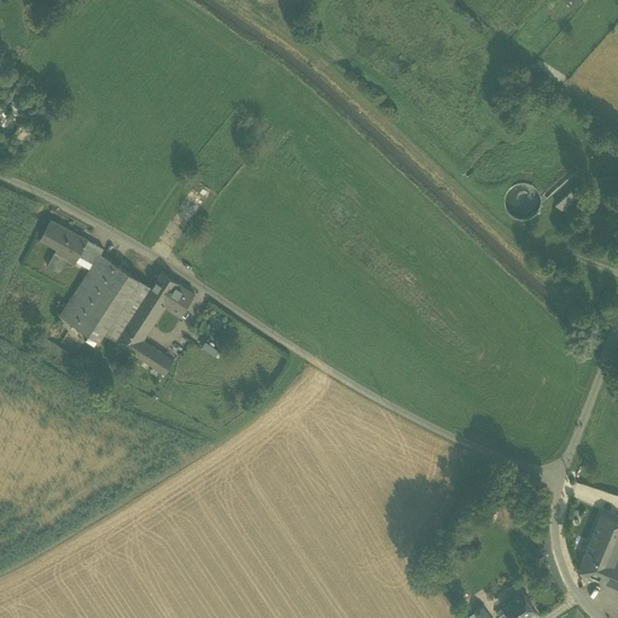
[(33,134),(17,127),(11,139),(25,147),(33,134)]
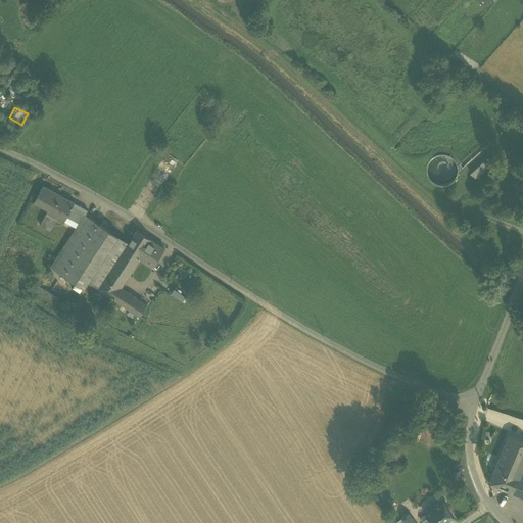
[(436,186),(443,187),(450,185),(457,179),(459,172),(457,164),(453,158),(445,155),(437,155),(431,159),(427,167),(427,174),(430,181),(436,186)]
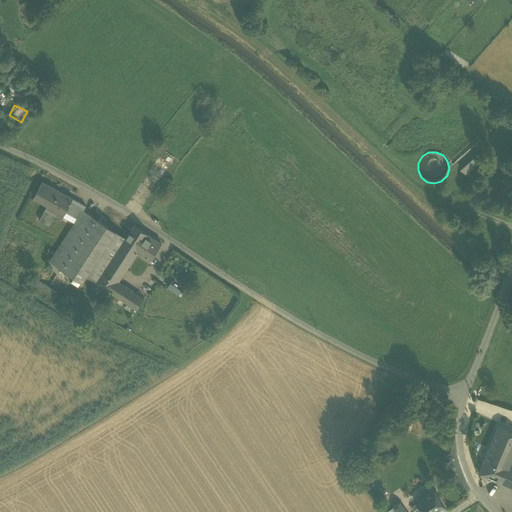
[(41,183),(33,199),(47,206),(39,221),(49,227),(56,214),(63,218),(66,210),(79,217),(82,211),(85,207),(41,183)]
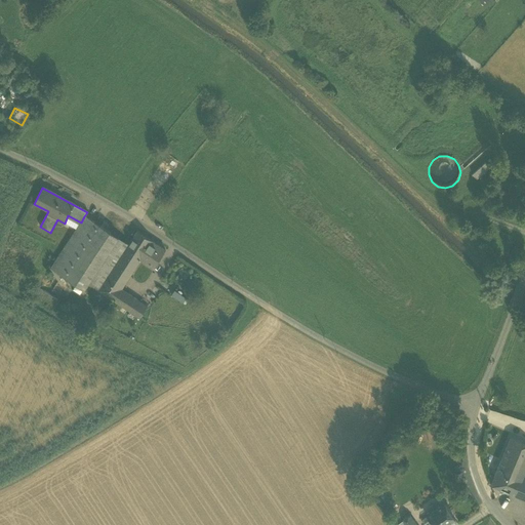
[(68,215),(65,224),(76,230),(81,223),(68,215)]
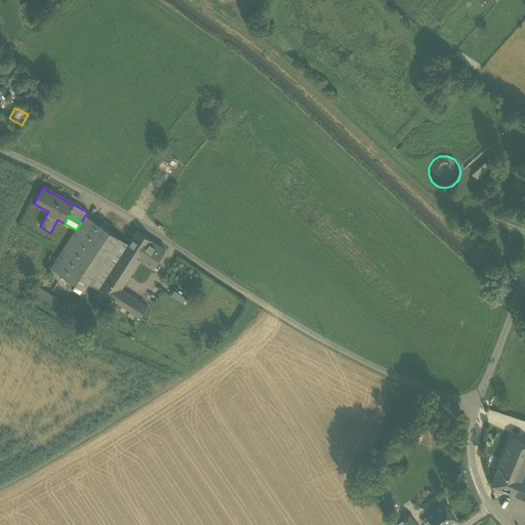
[(124,252),(128,245),(117,238),(84,216),(81,223),(76,230),(50,270),(83,290),(87,285),(98,291),(124,252)]
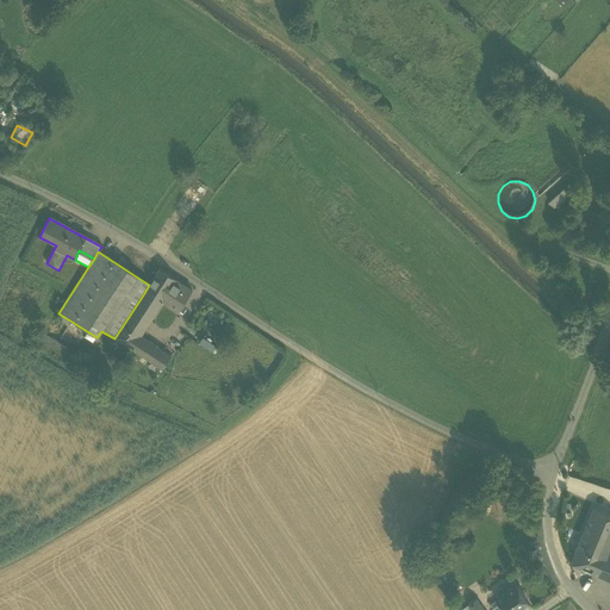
[(192,292),(159,271),(149,285),(144,293),(161,304),(176,315),(192,292)]
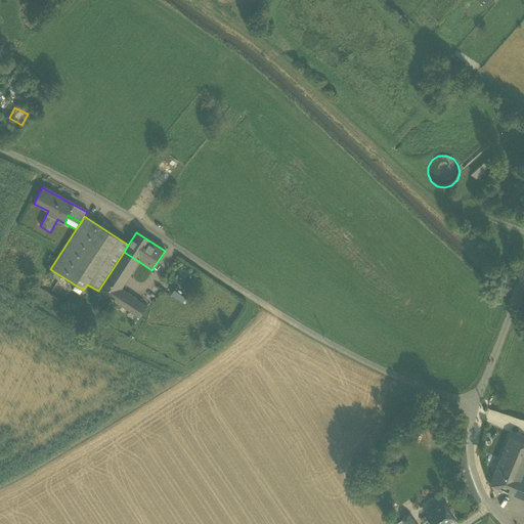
[(138,261),(124,252),(98,291),(113,301),(120,290),(138,261)]
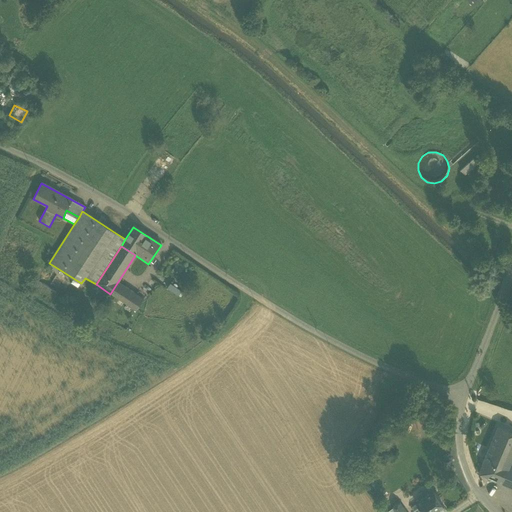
[(143,301),(117,283),(110,294),(136,311),(143,301)]
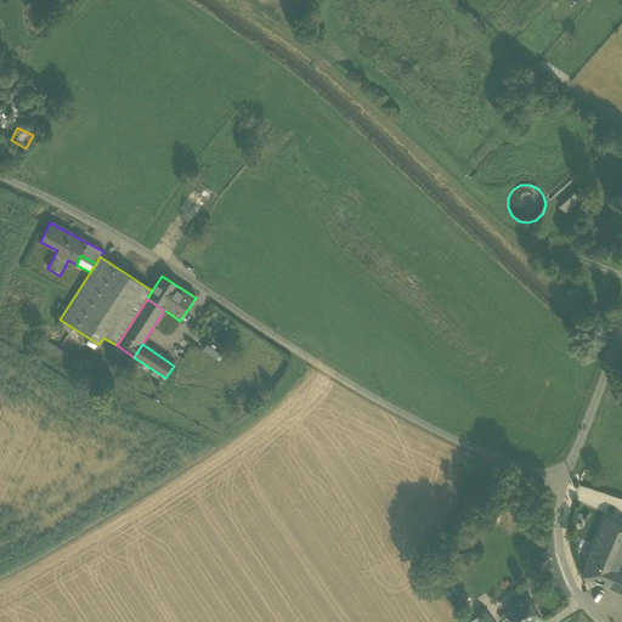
[(216,352),(205,345),(202,351),(213,357),(216,352)]
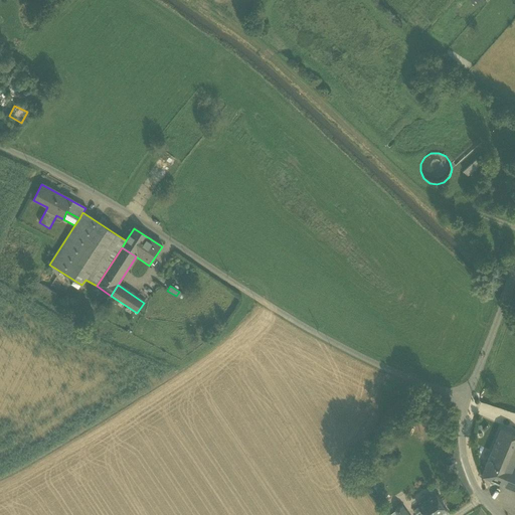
[(514,437),(500,431),(492,451),(514,460),(514,437)]
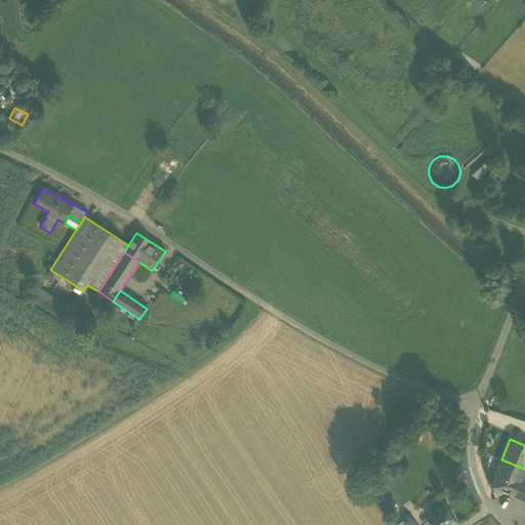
[(524,471),(524,469),(501,459),(491,487),(515,496),(522,479),(524,471)]
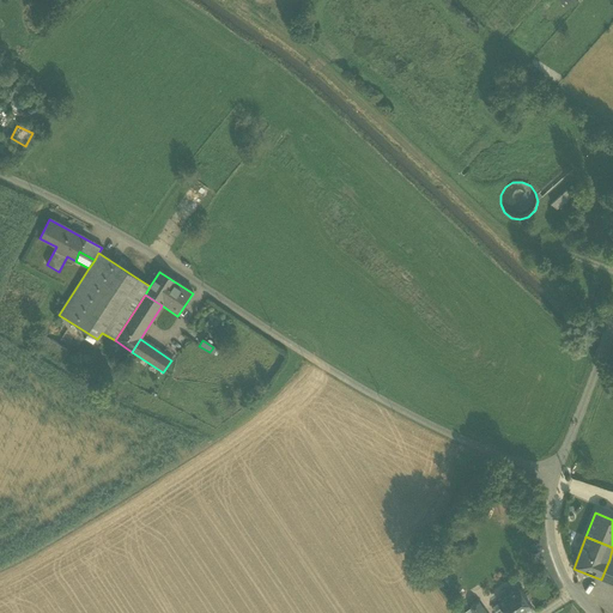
[(612,581),(612,560),(610,559),(601,580),(612,584),(612,581)]
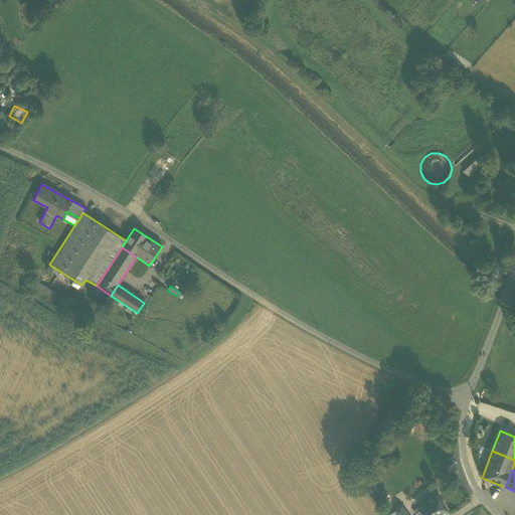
[(423,514),(440,514),(446,511),(435,495),(418,507),(420,510),(423,514)]
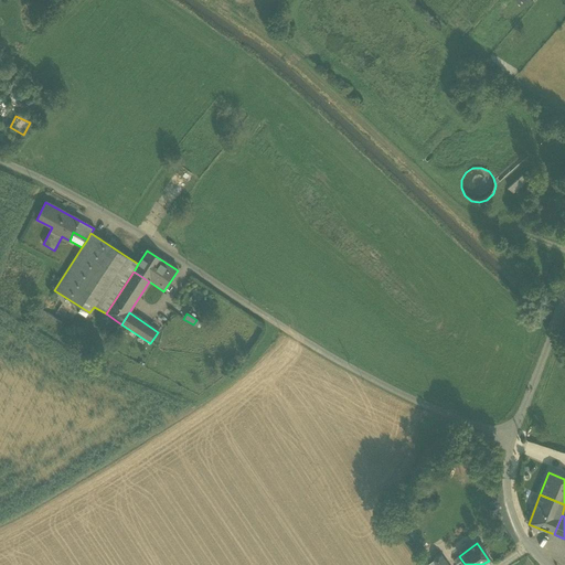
[(447,564),(440,555),(426,564),(447,564)]
